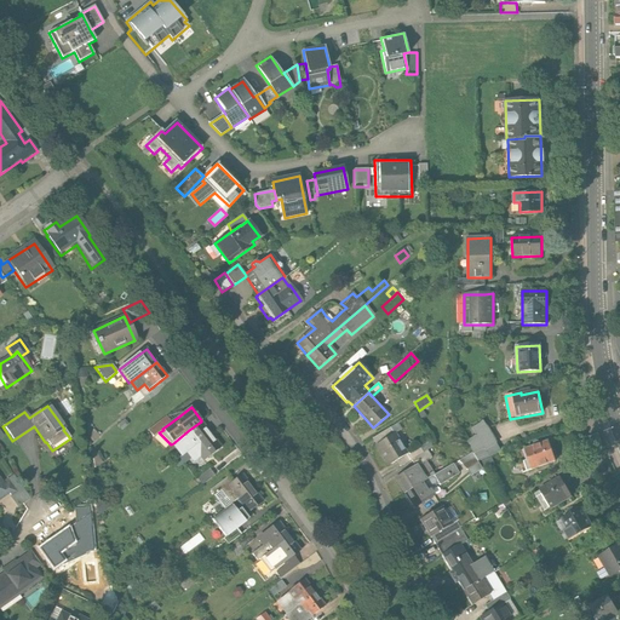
[(166,417),(148,431),(153,437),(159,432),(164,430),(162,429),(171,423),(166,417)]
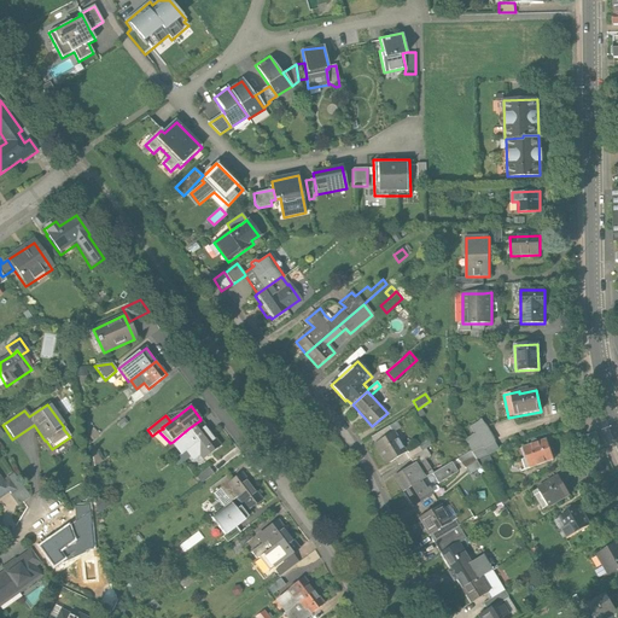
[(128,423),(124,419),(117,424),(122,429),(128,423)]
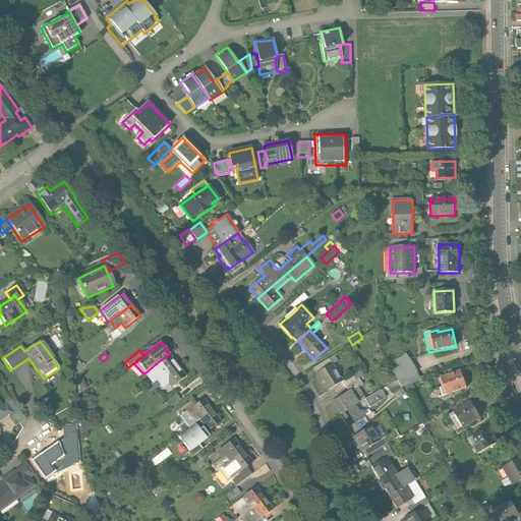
[(157,381),(168,372),(177,365),(169,354),(159,361),(146,372),(154,383),(157,381)]
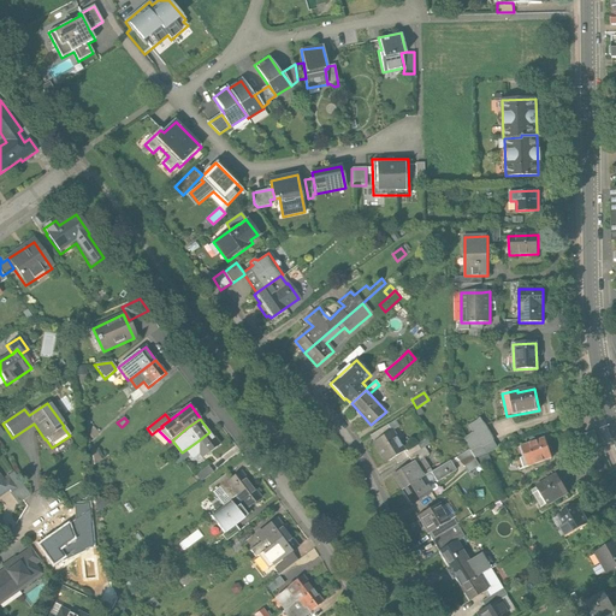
[(493,442),(480,420),(468,427),(474,437),(465,442),(469,450),(469,451),(481,446),(483,448),(493,442)]
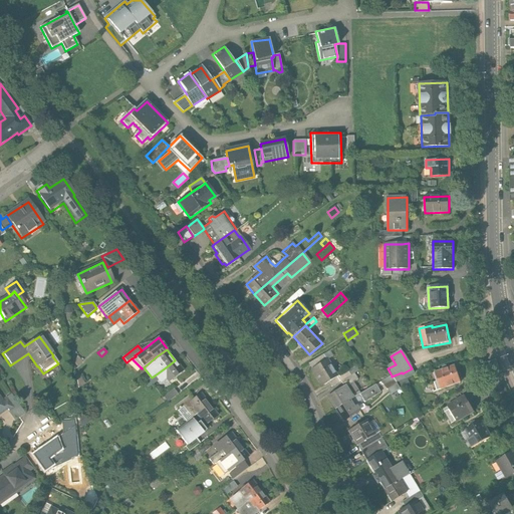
[(329,351),(323,355),(326,360),(327,359),(332,356),(329,351)]
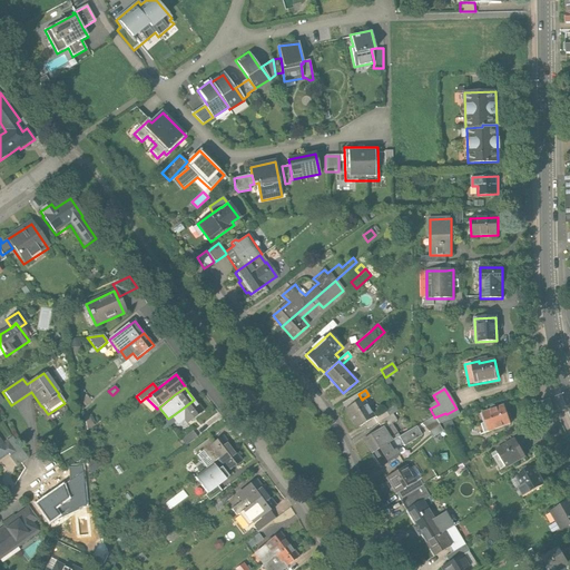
[(342,403),(345,409),(362,400),(359,394),(342,403)]
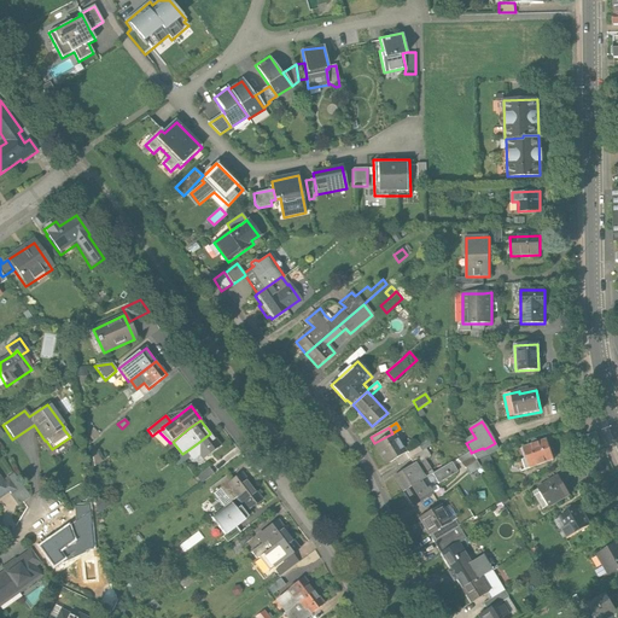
[(99,435),(93,429),(88,432),(94,439),(99,435)]
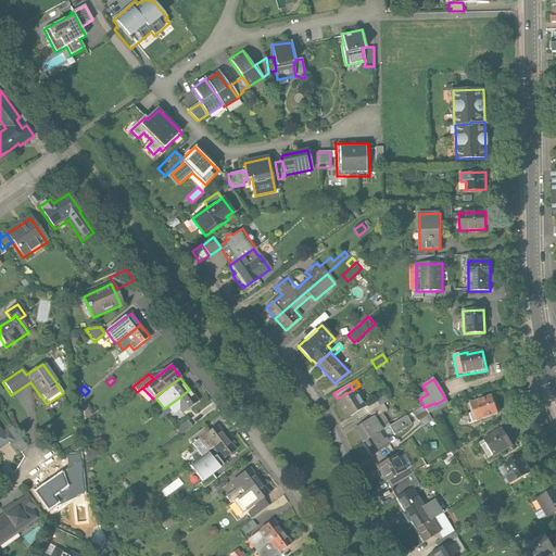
[(540,400),(536,388),(522,391),(527,405),(540,400)]
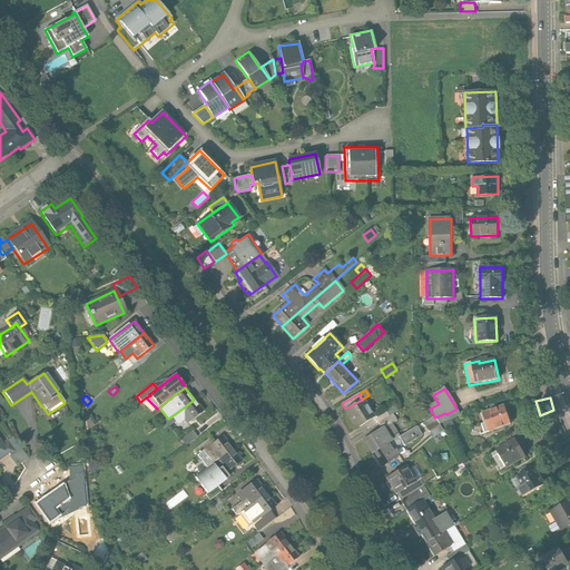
[(362,400),(345,409),(345,410),(356,429),(365,423),(374,418),(363,399),(362,400)]
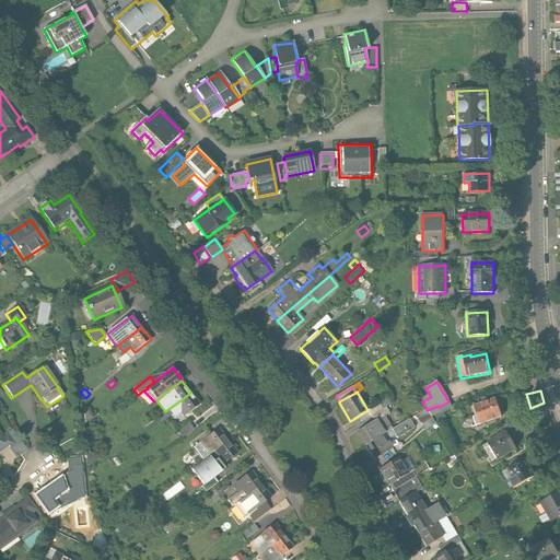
[(190,393),(181,400),(168,409),(173,415),(174,417),(181,412),(183,417),(199,405),(190,393)]
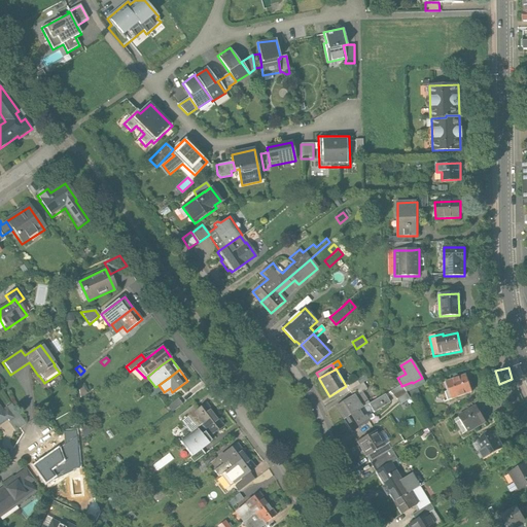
[(446,393),(449,401),(471,393),(466,376),(447,383),(450,392),(446,393)]
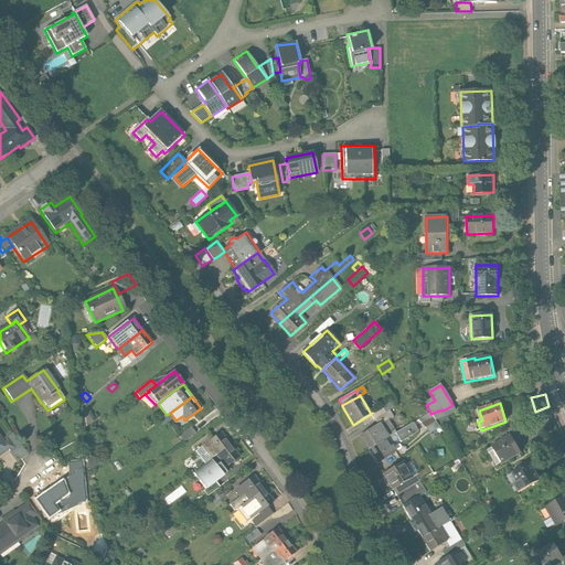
[(457,413),(452,405),(443,411),(441,409),(430,414),(436,422),(438,420),(447,416),(457,413)]
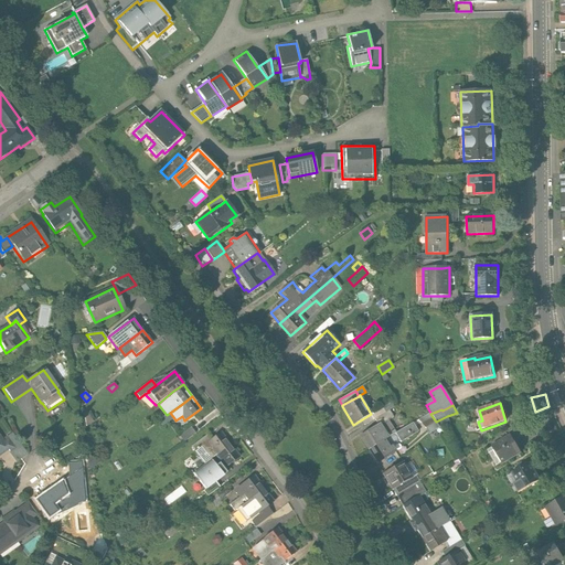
[(382,407),(371,414),(362,419),(365,425),(375,419),(385,413),(382,407)]
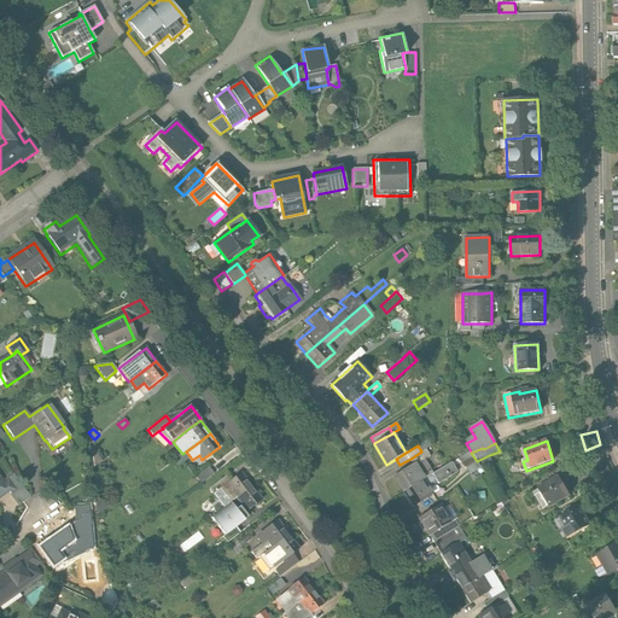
[(421,452),(410,459),(414,466),(418,465),(425,460),(430,456),(426,449),(421,452)]
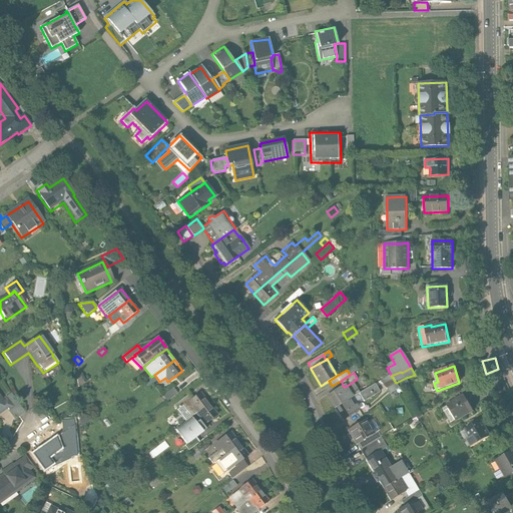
[(78,375),(75,376),(78,390),(84,385),(78,375)]
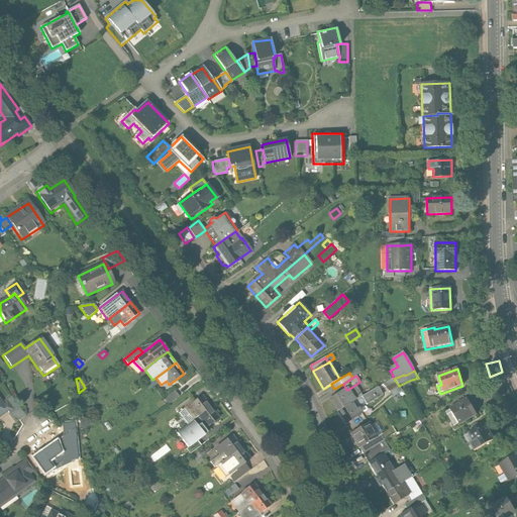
[(160,383),(156,378),(152,380),(145,386),(148,391),(160,383)]
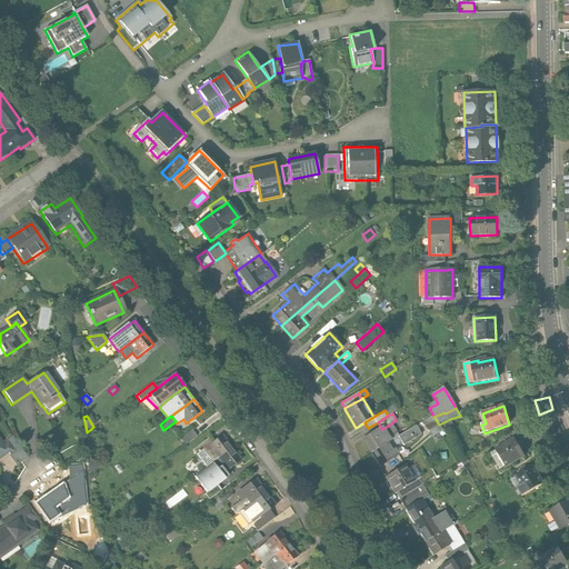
[(433,416),(420,423),(428,432),(439,426),(439,425),(433,417),(433,416)]
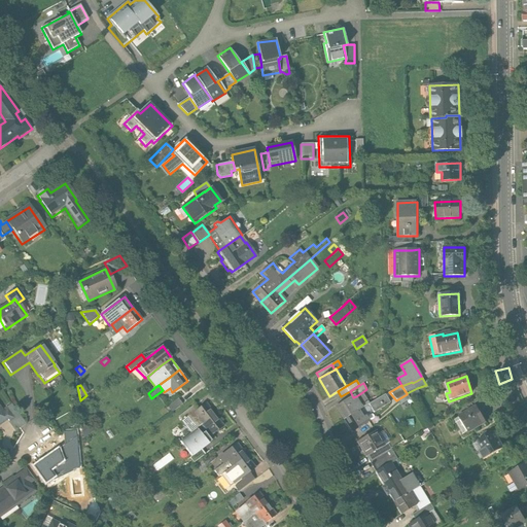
[(420,395),(417,388),(409,392),(412,398),(420,395)]
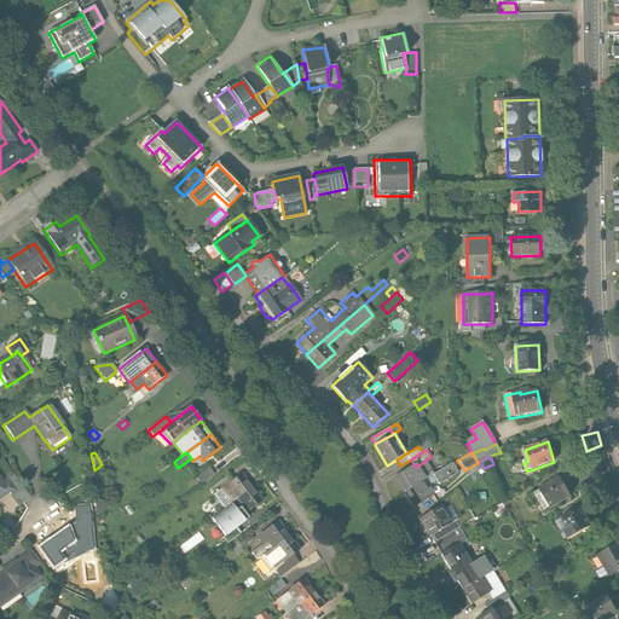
[(427,479),(433,475),(434,474),(426,461),(418,466),(427,479)]
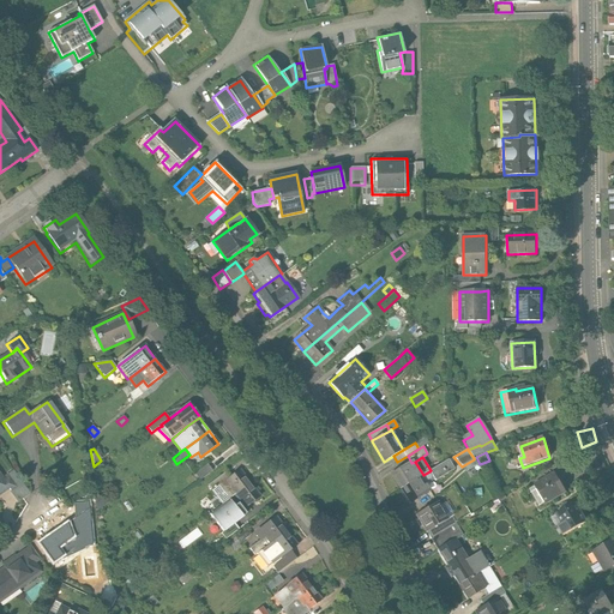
[(455,470),(449,459),(431,470),(429,471),(434,480),(435,481),(455,470)]
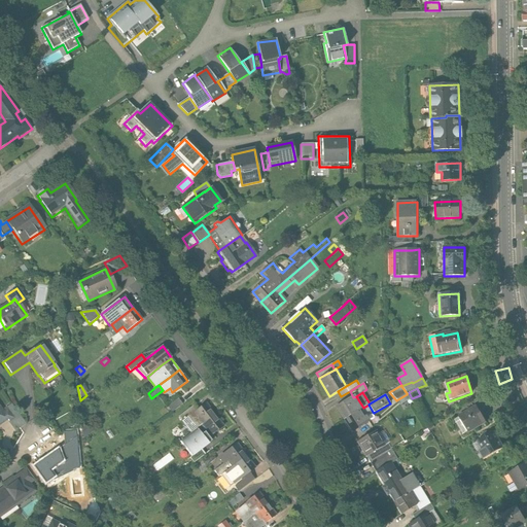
[(407,394),(396,400),(399,406),(410,399),(407,394)]
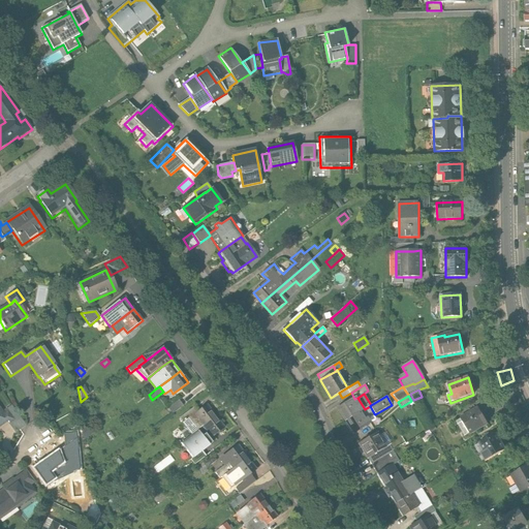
[(338,409),(345,421),(360,412),(365,409),(358,398),(354,399),(338,409)]
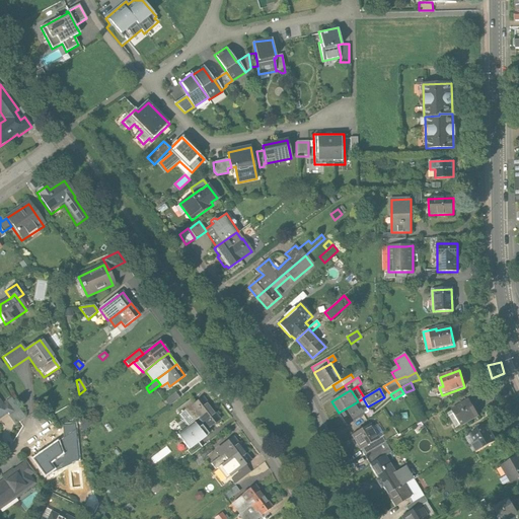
[(179,397),(175,392),(164,400),(169,405),(179,397)]
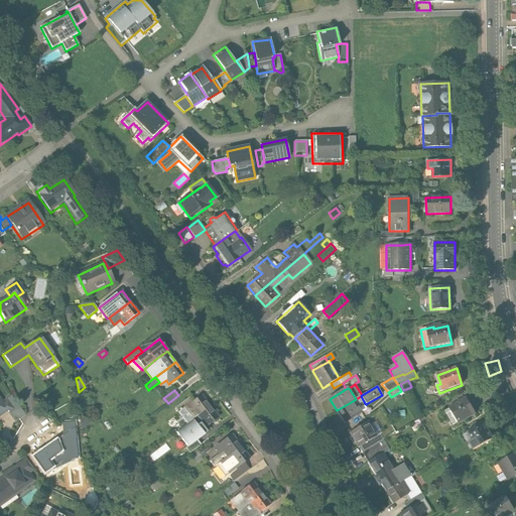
[(202,395),(195,400),(178,412),(187,423),(192,419),(197,416),(211,406),(202,395)]
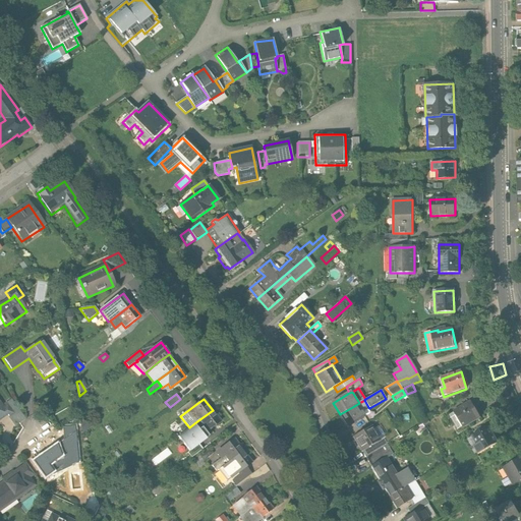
[(192,400),(177,412),(180,416),(196,404),(192,400)]
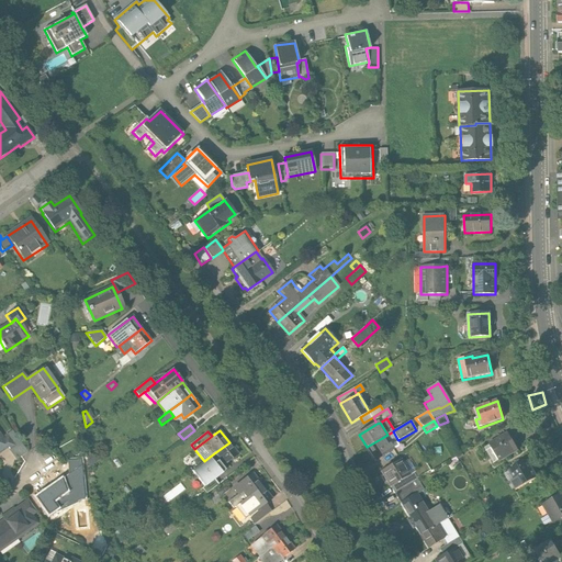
[(393,450),(390,445),(397,439),(393,431),(388,435),(382,438),(367,447),(374,460),(393,450)]
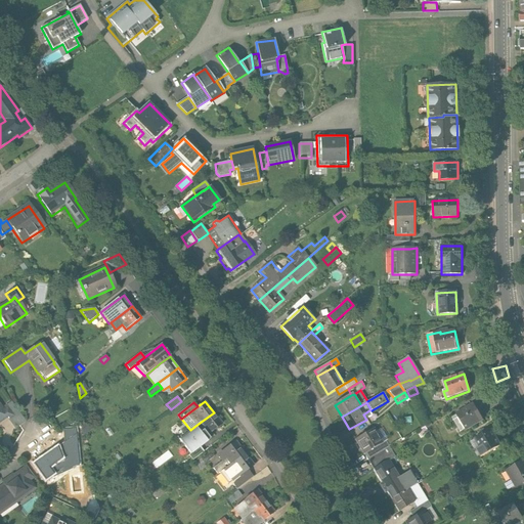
[(25,423),(11,403),(6,406),(14,418),(9,421),(15,429),(25,423)]
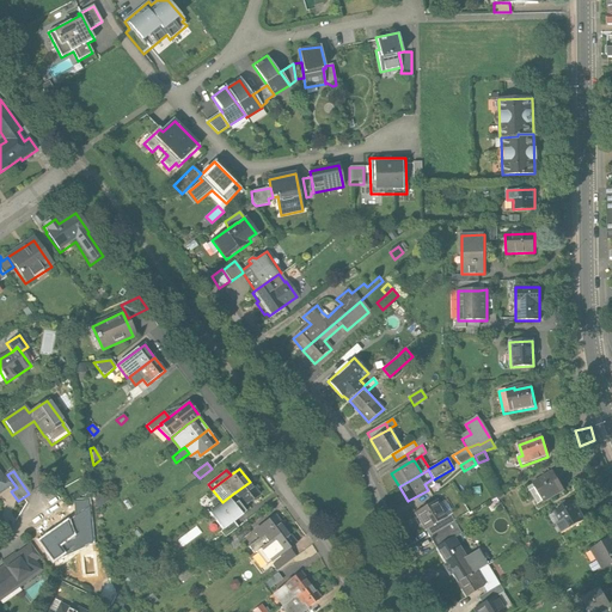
[(554,472),(532,485),(544,503),(564,490),(554,472)]
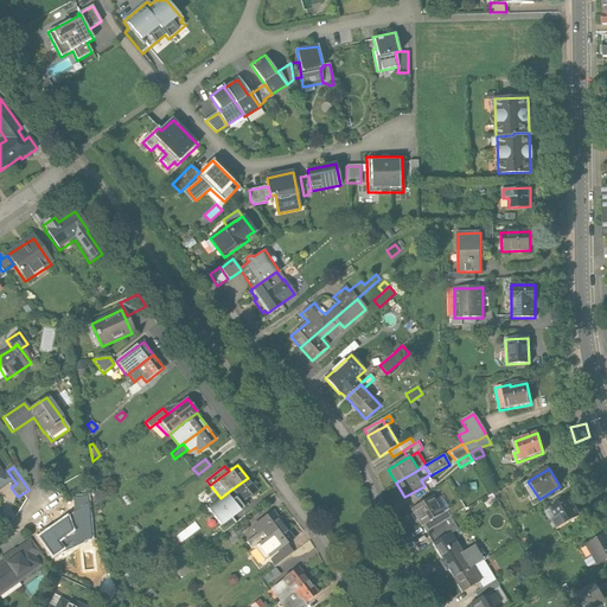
[(11,487),(17,484),(7,471),(2,474),(0,470),(0,490),(8,485),(11,487)]
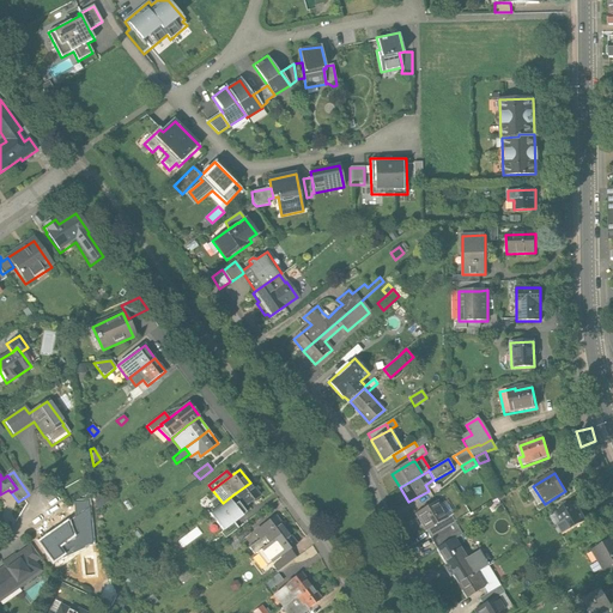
[(260,496),(250,483),(234,495),(240,502),(238,503),(243,509),(260,496)]
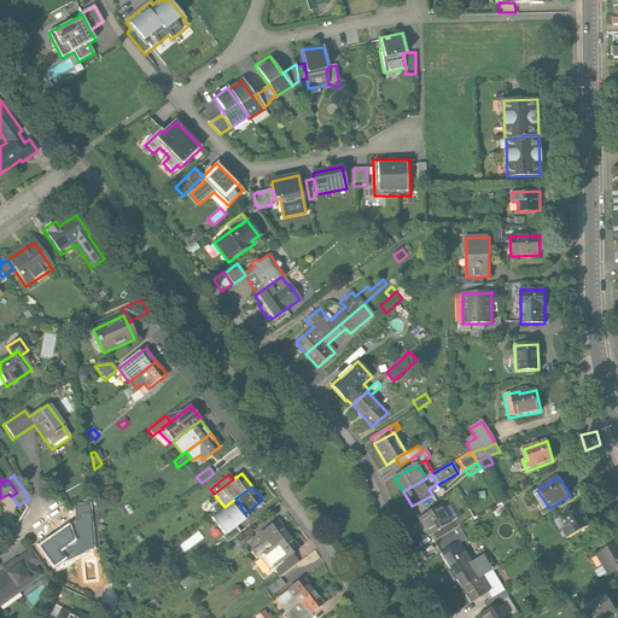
[(87,497),(74,508),(79,516),(93,506),(87,497)]
